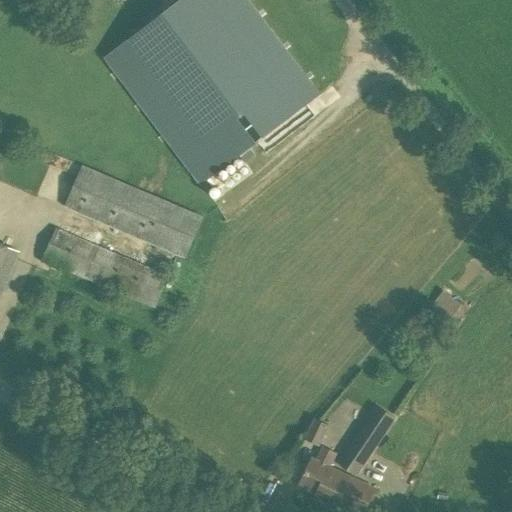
[(320,94),(248,0),(180,0),(158,17),(154,12),(145,20),(148,24),(103,59),(200,186),(238,157),(244,165),(254,157),(248,150),(320,94)]
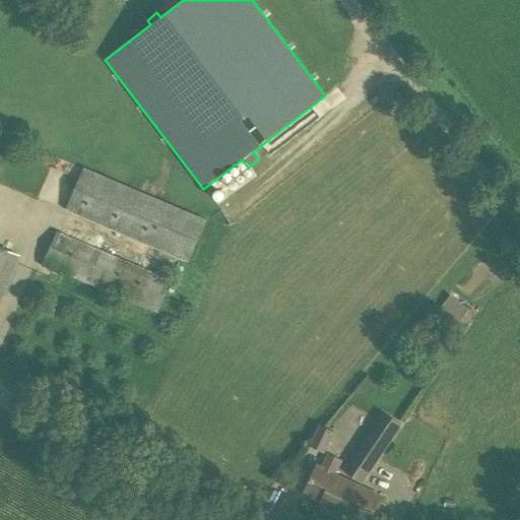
[(188,262),(205,220),(83,170),(66,210),(188,262)]
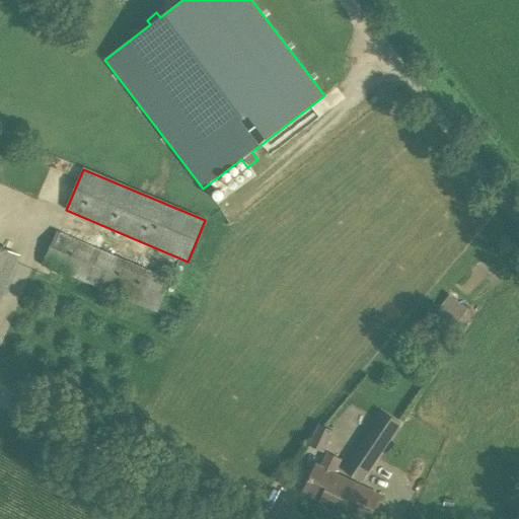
[(156,312),(170,280),(56,231),(42,264),(156,312)]
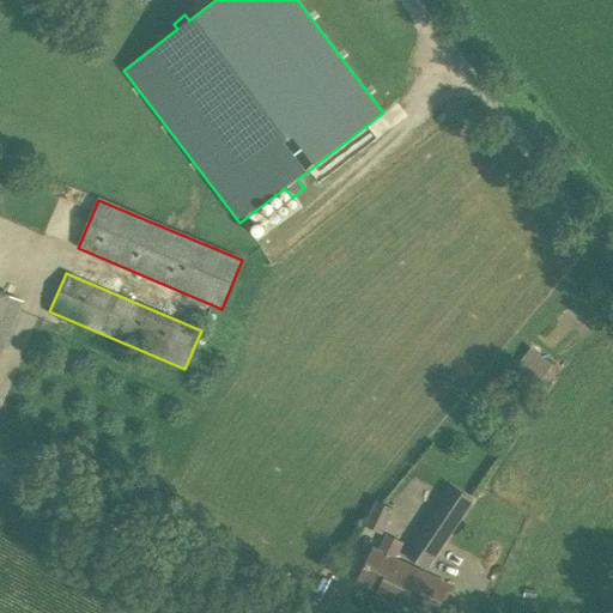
[(0,353),(22,303),(0,292),(0,353)]
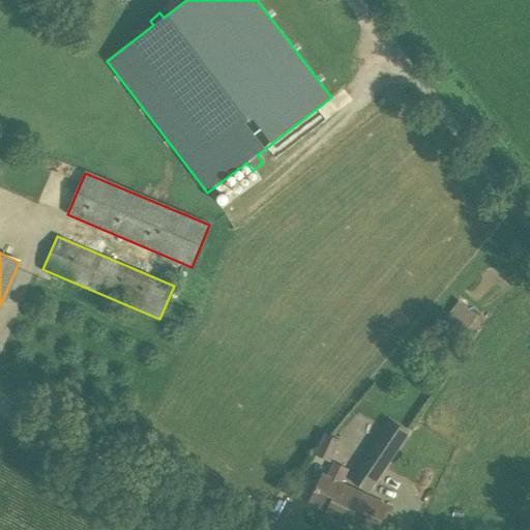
[(370,493),(410,433),(390,419),(350,480),(370,493)]
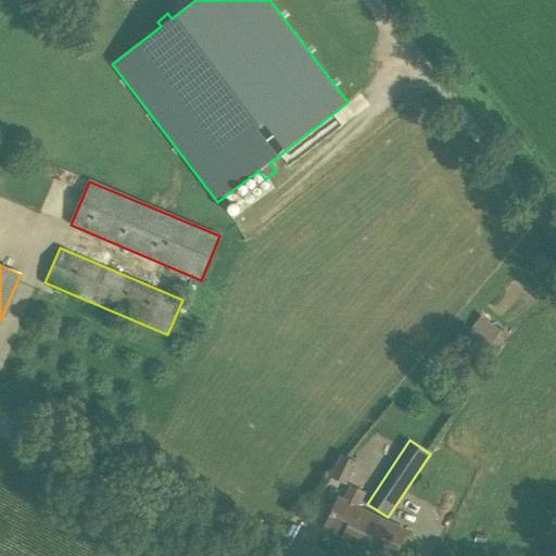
[(341,454),(330,477),(346,484),(357,463),(341,454)]
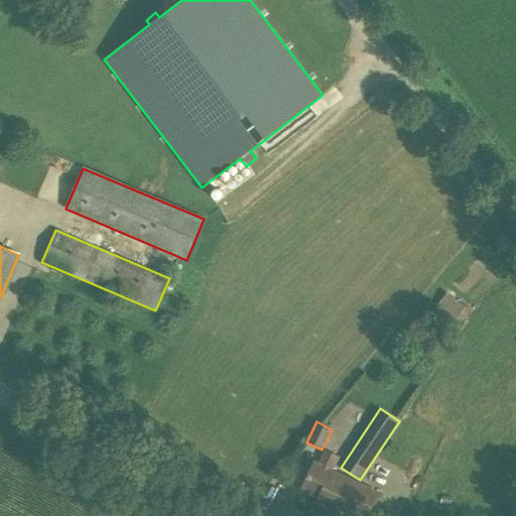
[(333,506),(346,479),(332,472),(339,458),(325,452),(318,465),(314,464),(300,490),(333,506)]
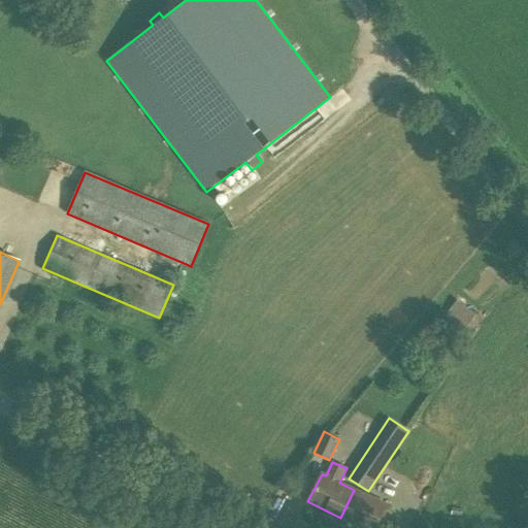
[(354,490),(340,518),(360,527),(374,527),(386,506),(354,490)]
